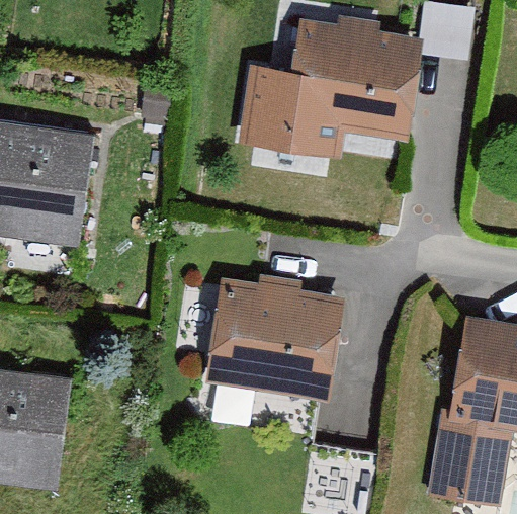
[(423,38),(299,18),(280,137),(336,146),(339,130),(407,141),(423,38)]
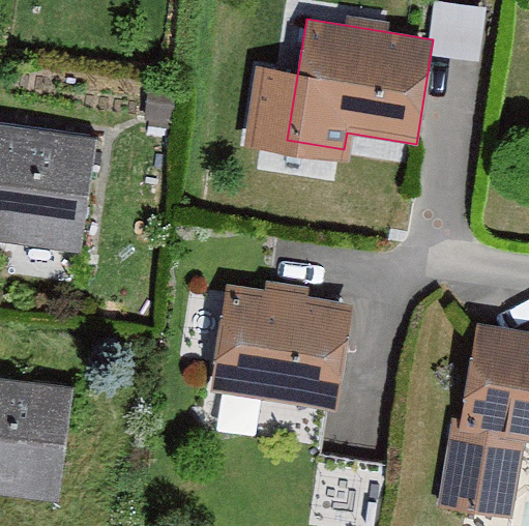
[(96,132),(0,118),(0,238),(81,250),(96,132)]
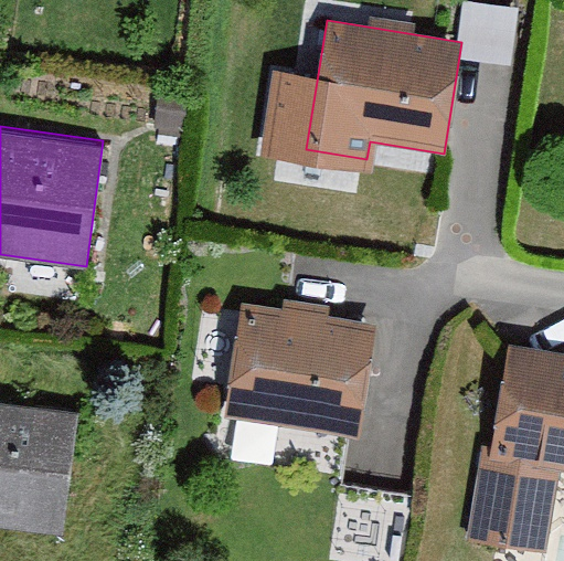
[(375,323),(242,302),(224,416),(358,437),(375,323)]
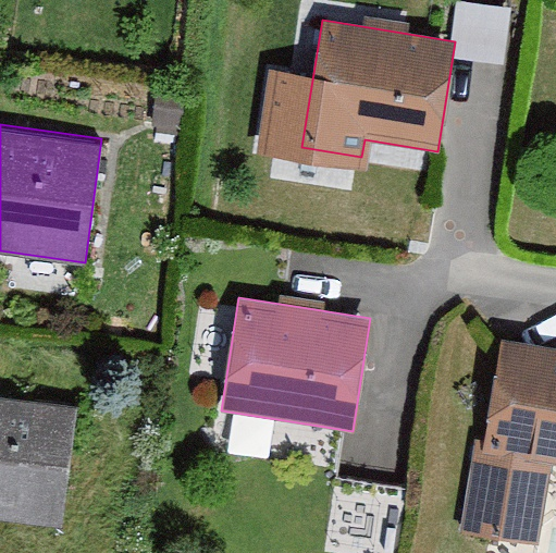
[(555,347),(497,338),(464,530),(538,543),(552,464),(555,464),(555,347)]
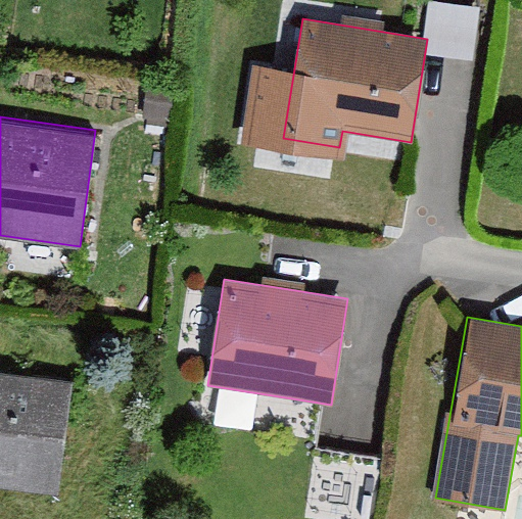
[(70,376),(0,368),(0,483),(57,490),(70,376)]
